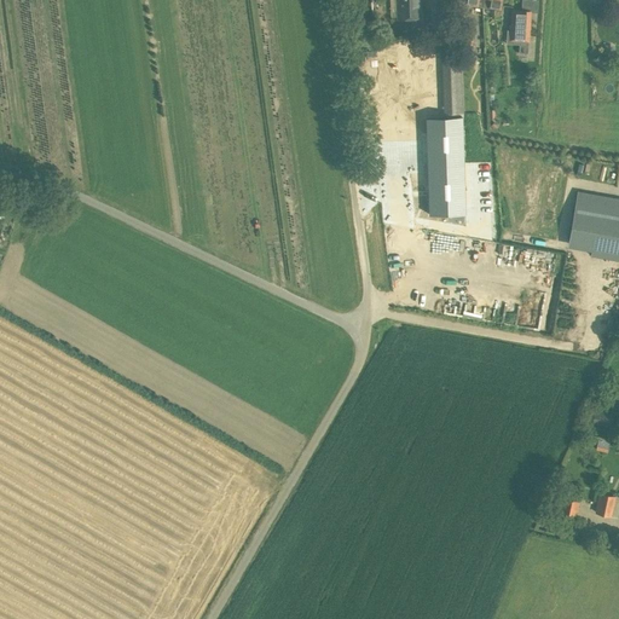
[(395,0),(397,19),(420,18),(418,0),(395,0)]
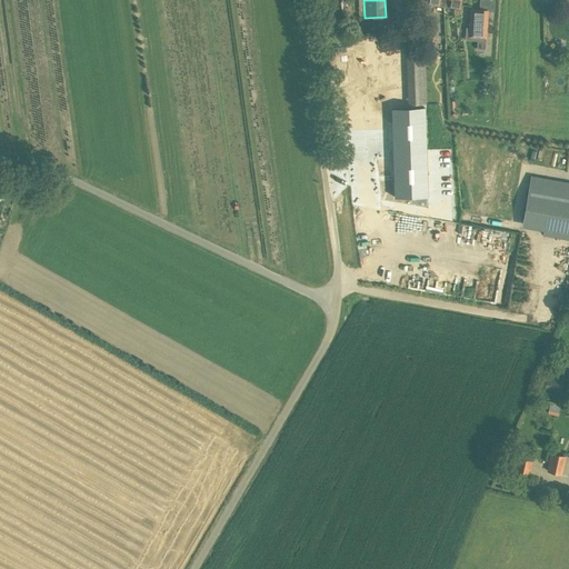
[(443,0),(443,7),(460,10),(461,0),(443,0)]
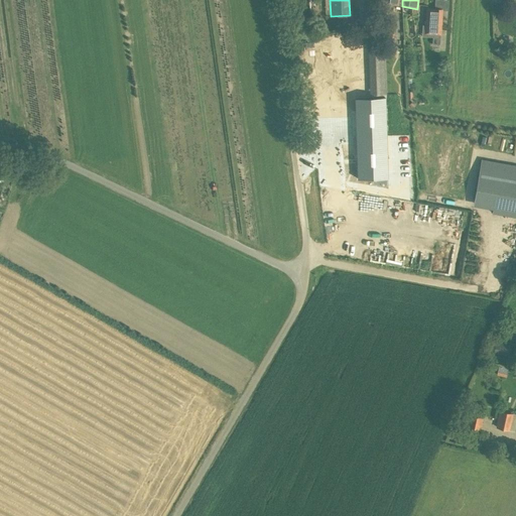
[(440,34),(441,34),(442,9),(425,8),(424,33),(433,34),(440,34)]
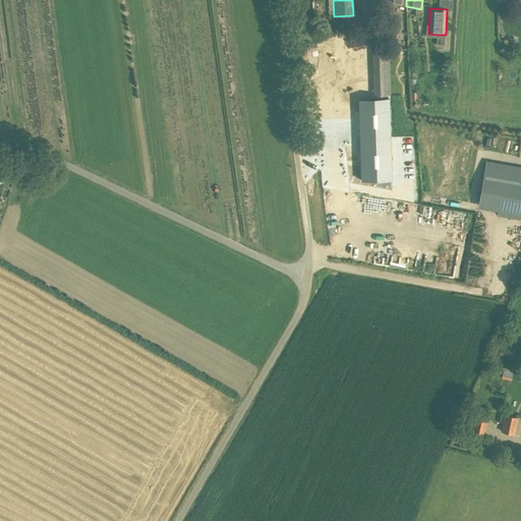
[(389,44),(398,44),(398,25),(388,25),(389,44)]
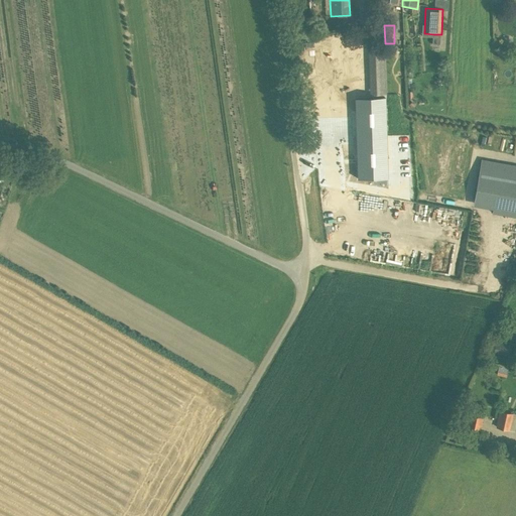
[(511,46),(512,38),(504,37),(503,45),(511,46)]
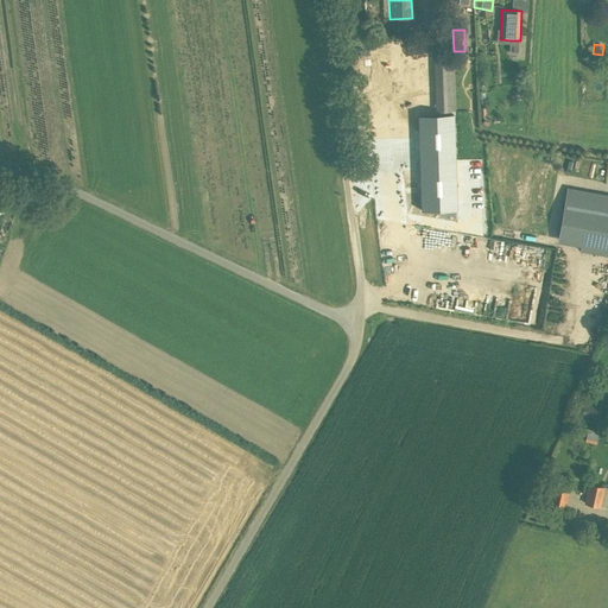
[(419,116),(423,211),(458,210),(455,115),(419,116)]
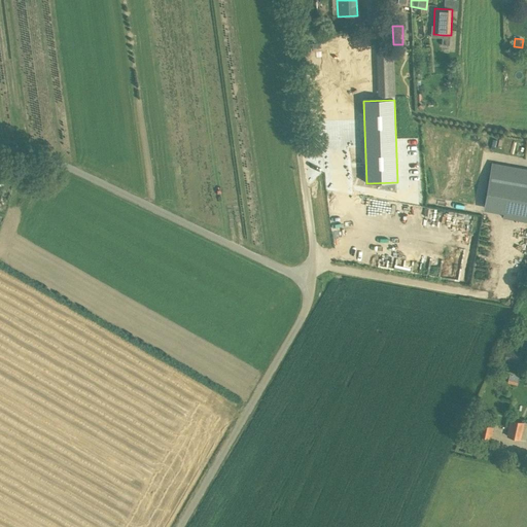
[(526,221),(526,169),(492,163),(485,204),(504,208),(503,217),(526,221)]
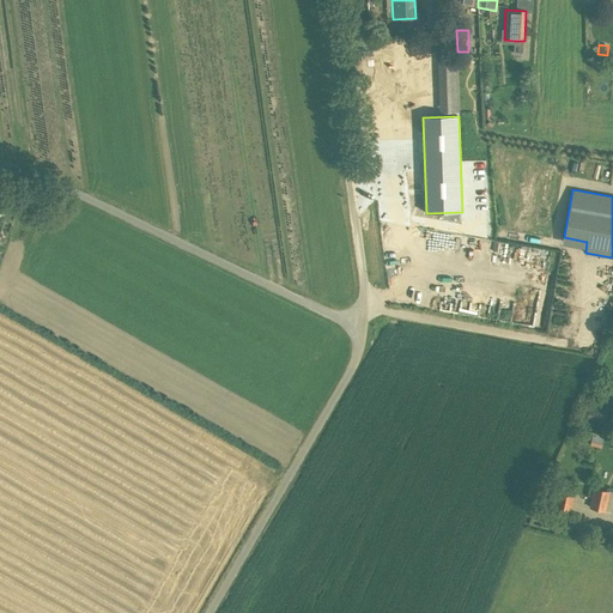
[(612,422),(606,422),(608,412),(588,408),(587,416),(580,414),(578,425),(612,431),(612,422)]
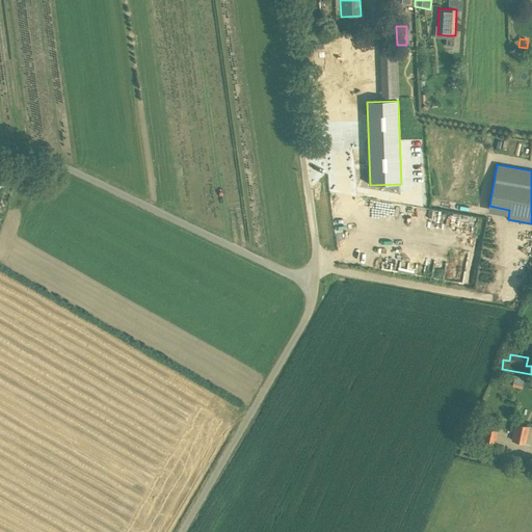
[(524,387),(526,377),(514,375),(512,383),(524,387)]
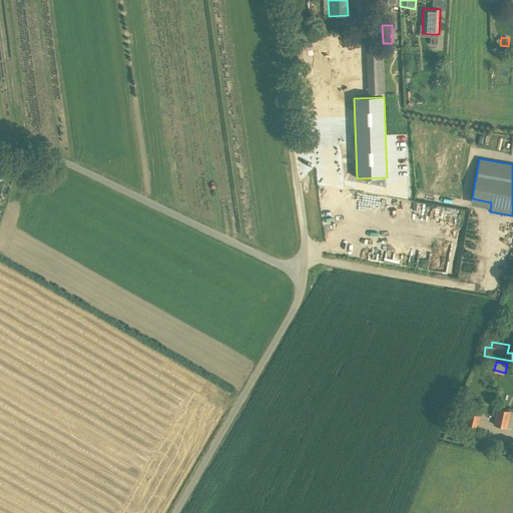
[(507,428),(510,411),(496,409),(493,426),(507,428)]
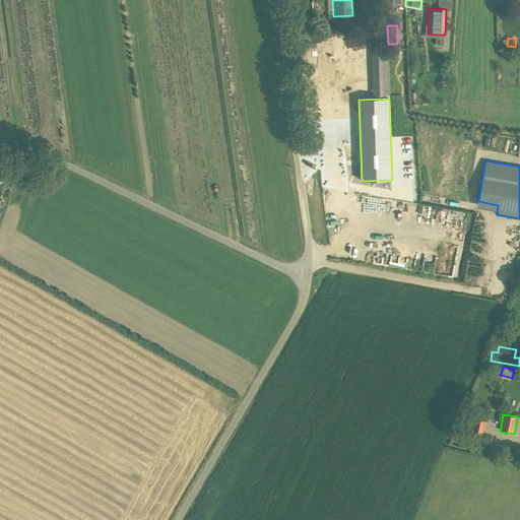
[(483,433),(486,421),(468,417),(465,429),(483,433)]
